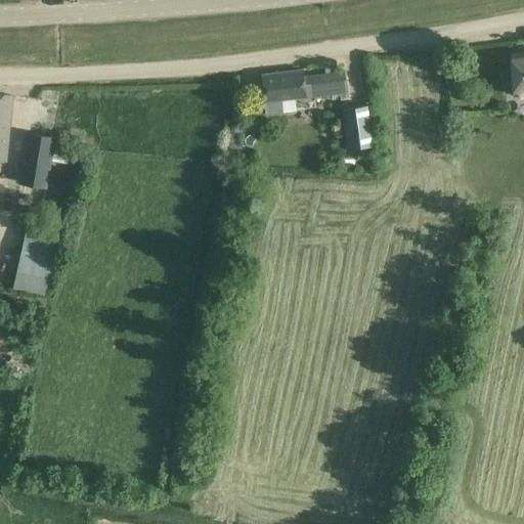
[(523,94),(523,52),(511,54),(513,96),(523,94)]
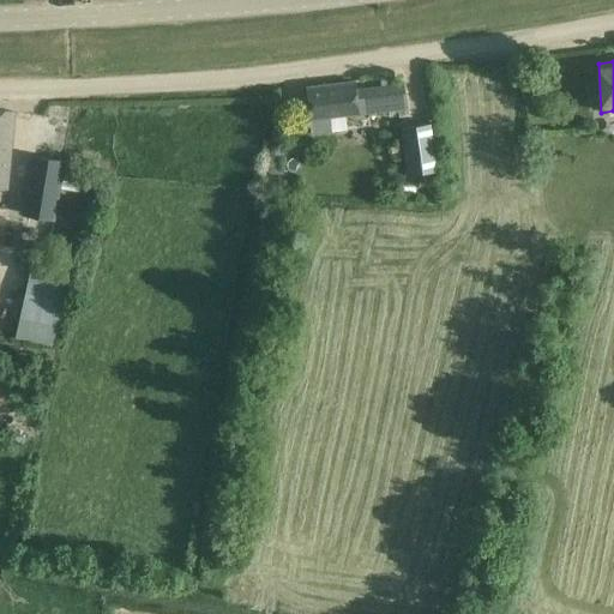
[(354,82),(306,86),(309,119),(311,134),(331,132),(329,116),(359,114),(367,113),(404,108),(402,85),(365,90),(355,91),(354,82)]
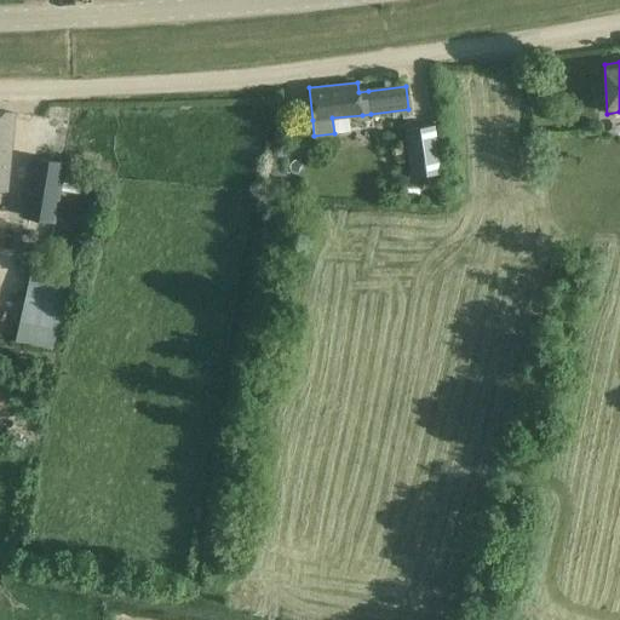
[(0,189),(6,190),(10,156),(13,113),(0,112),(0,189)]
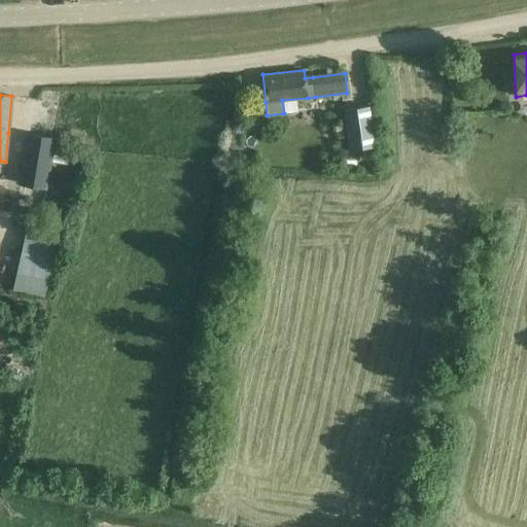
[(369,106),(343,110),(349,150),(375,147),(369,106)]
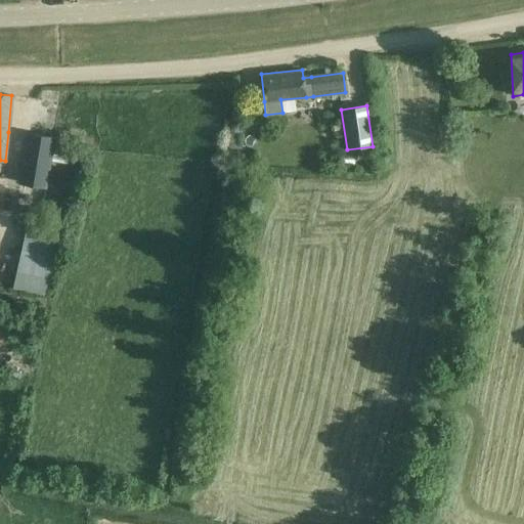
[(230,131),(227,168),(241,169),(243,143),(241,143),(242,132),(230,131)]
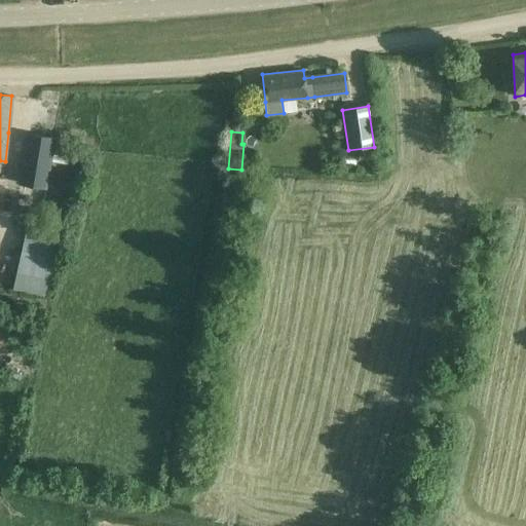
[(27,135),(19,183),(46,187),(54,139),(39,137),(27,135)]
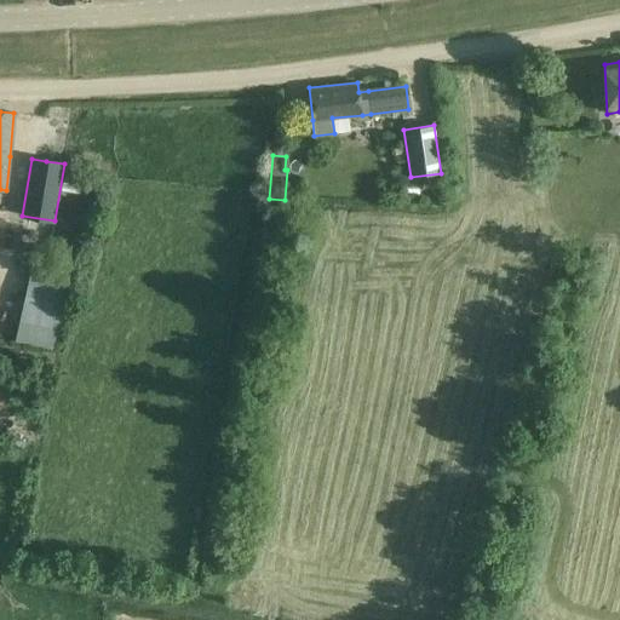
[(73,268),(35,258),(18,325),(56,334),(73,268)]
